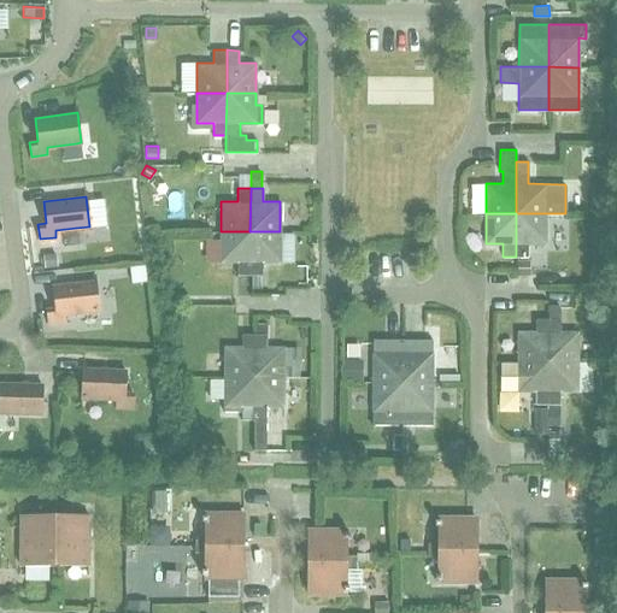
[(516,213),(516,257),(528,257),(528,243),(545,243),(545,213),(516,213)]
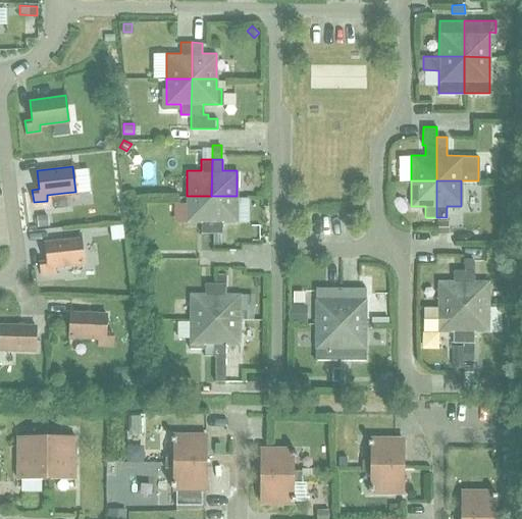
[(211,196),(187,196),(186,220),(201,221),(201,231),(211,231),(211,196)]
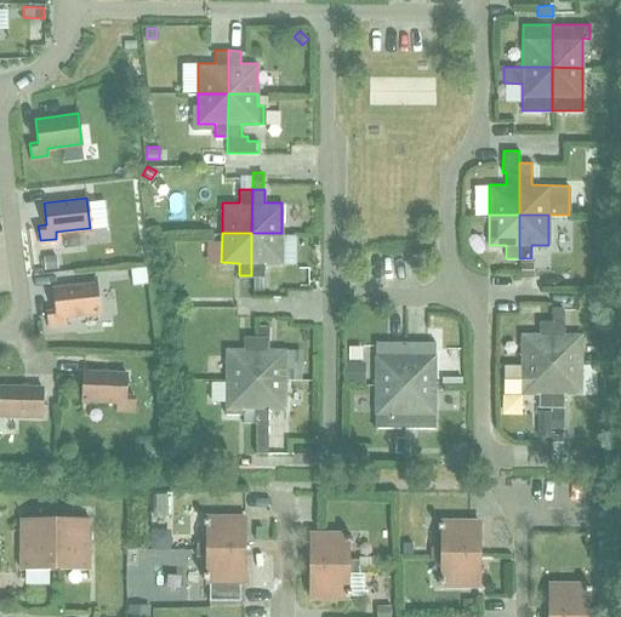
[(281,233),(251,233),(251,275),(254,275),(254,287),(263,287),(263,275),(265,263),(281,263),(281,233)]
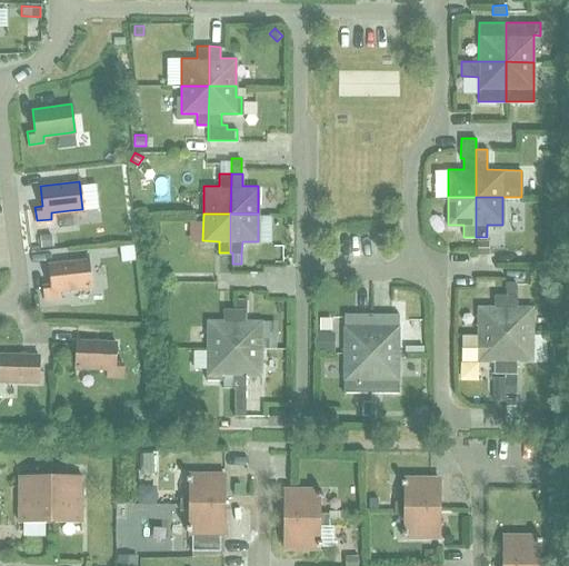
[(50,234),(39,235),(40,246),(51,245),(50,234)]
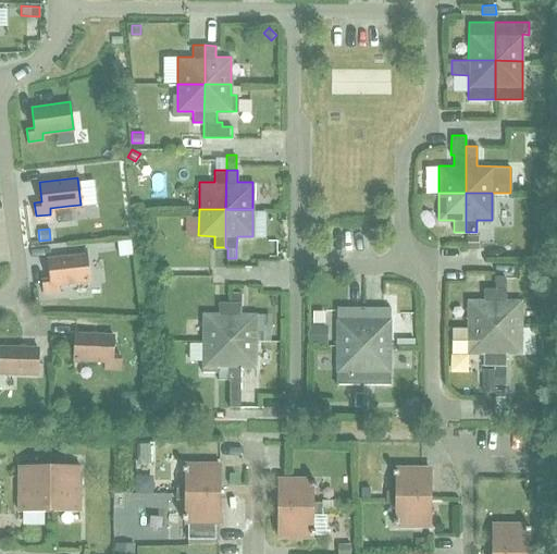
[(477,235),(467,235),(467,249),(477,249),(477,235)]
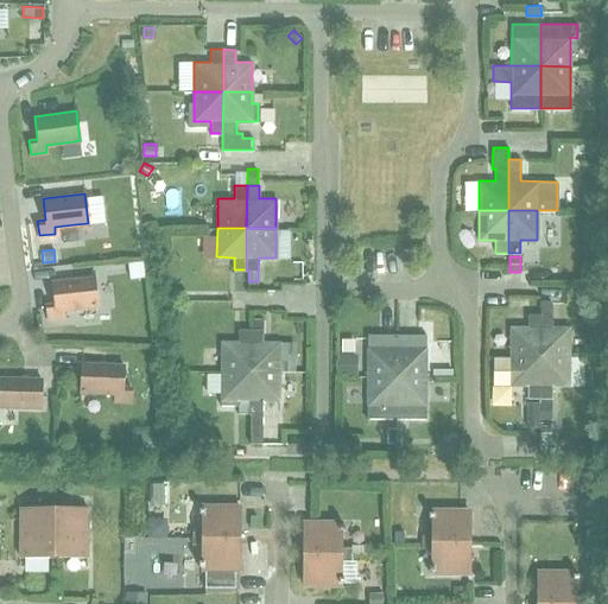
[(63,309),(75,307),(97,305),(94,275),(52,280),(55,303),(46,304),(48,318),(64,316),(63,309)]
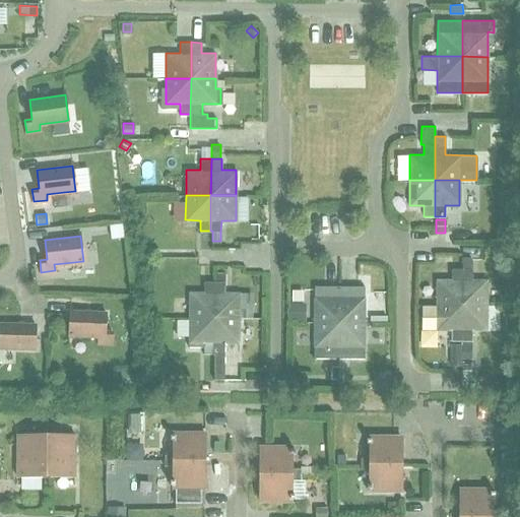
[(471,257),(462,257),(462,267),(471,267),(471,257)]
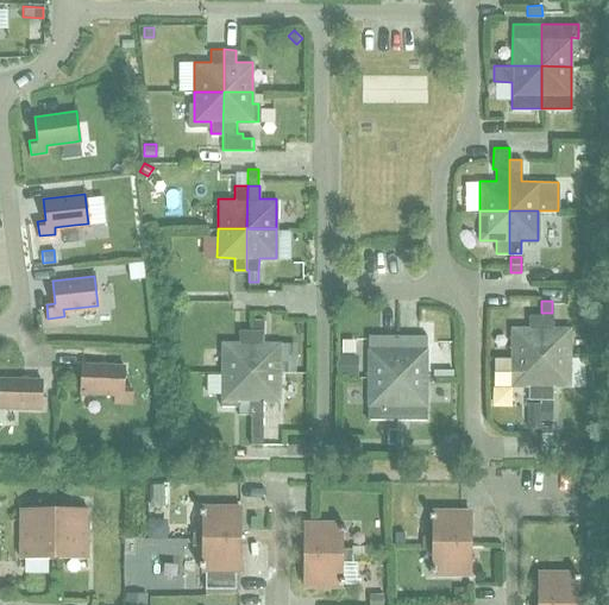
[(540,355),(540,314),(528,314),(528,326),(512,326),(510,355),(540,355)]
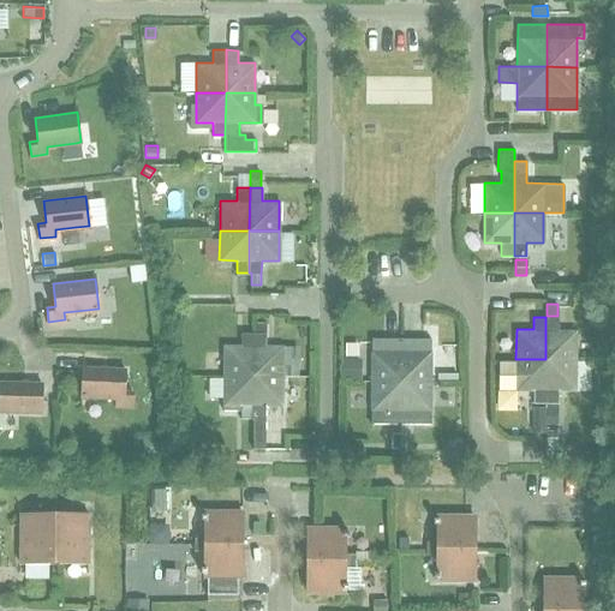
[(559,317),(545,317),(545,359),(575,359),(575,330),(559,330),(559,317)]
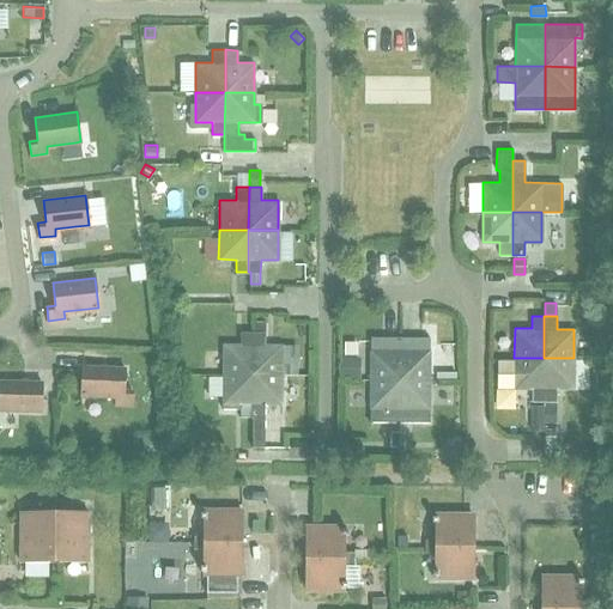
[(255,330),(253,330),(253,373),(281,373),(283,343),(265,343),(265,330),(265,320),(255,320),(255,330)]
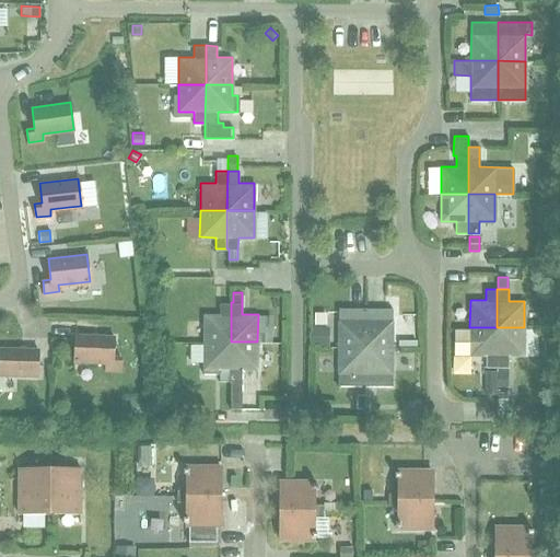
[(231,341),(231,302),(220,302),(219,314),(203,314),(203,341),(231,341)]
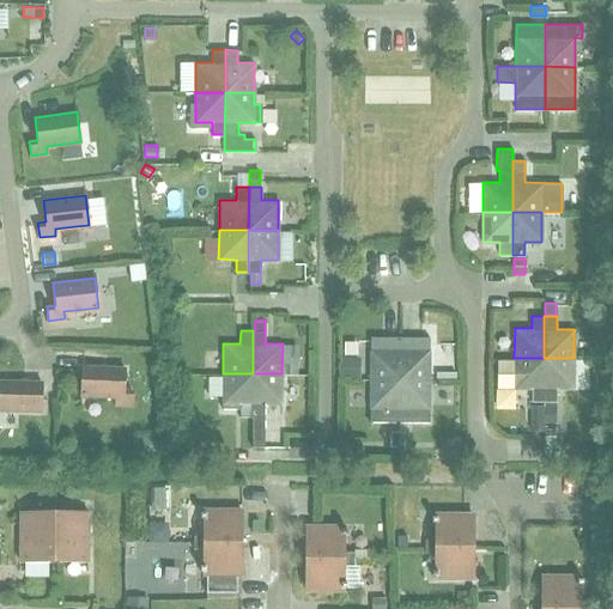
[(400,378),(400,336),(370,336),(370,378),(400,378)]
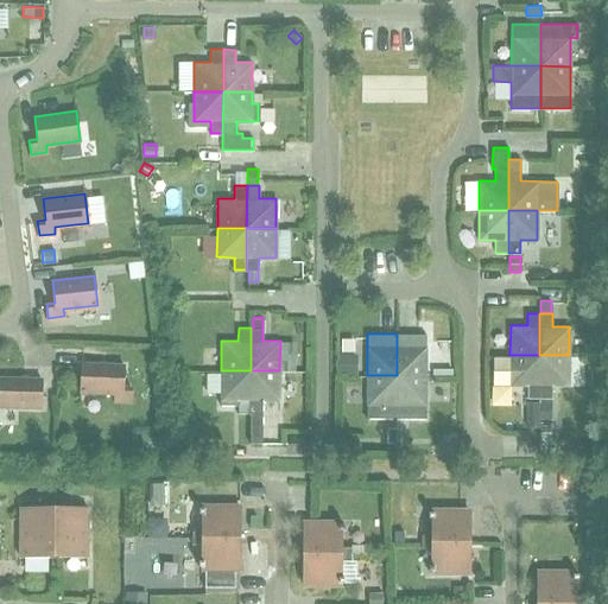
[(397,334),(397,375),(425,376),(426,334),(397,334)]
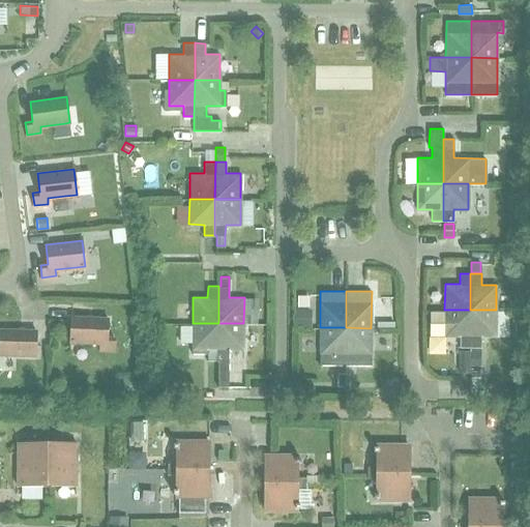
[(311,311),(295,310),(295,327),(311,327),(311,311)]
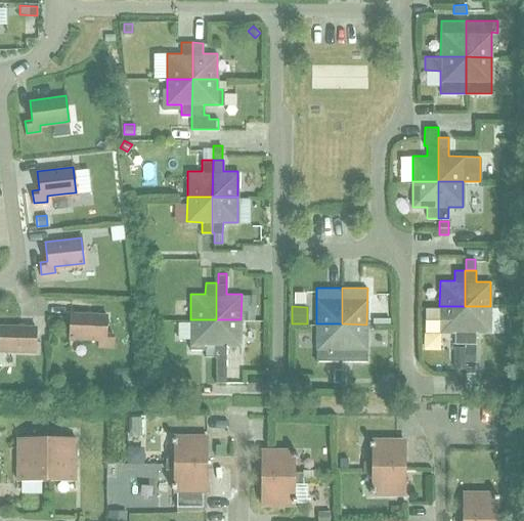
[(439,306),(425,306),(425,331),(439,331),(439,332),(454,332),(454,343),(465,343),(465,306),(439,306)]
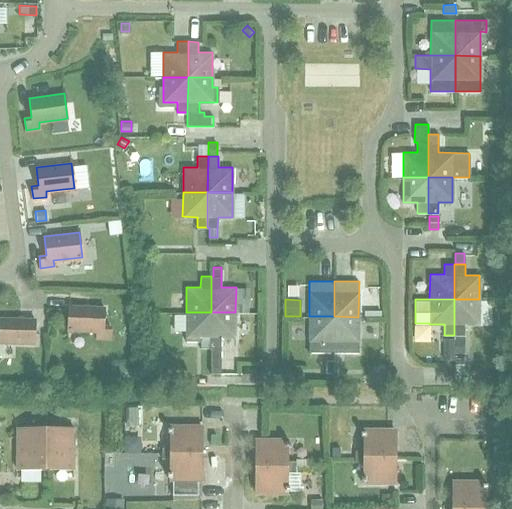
[(479,299),(454,299),(454,335),(464,335),(465,324),(479,324),(479,299)]
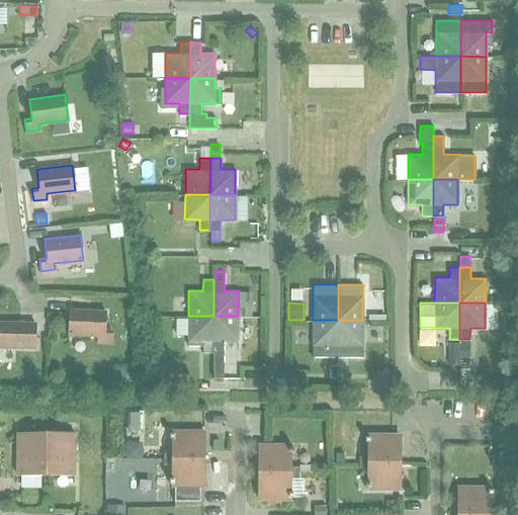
[(70,309),(69,334),(97,335),(97,341),(111,342),(111,329),(104,329),(105,310),(70,309)]
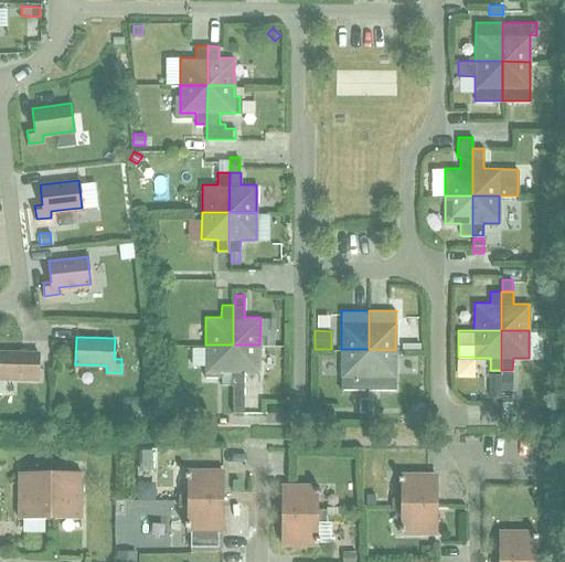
[(233,345),(205,345),(205,372),(221,372),(221,383),(232,383),(233,345)]
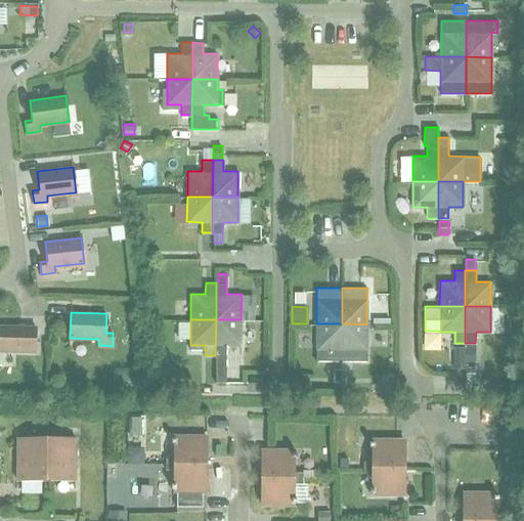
[(241,319),(216,319),(215,355),(215,381),(226,382),(226,345),(241,345),(241,319)]
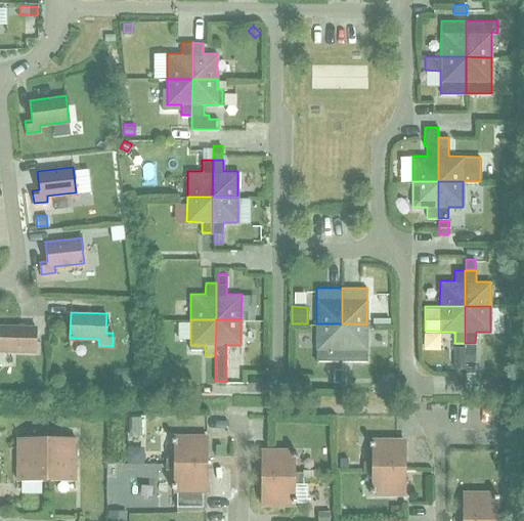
[(36,326),(0,323),(0,350),(35,351),(36,326)]
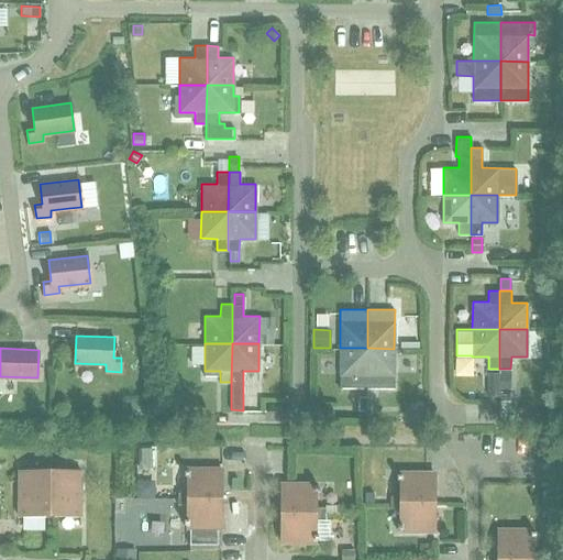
[(367,348),(340,348),(340,387),(366,387),(367,348)]
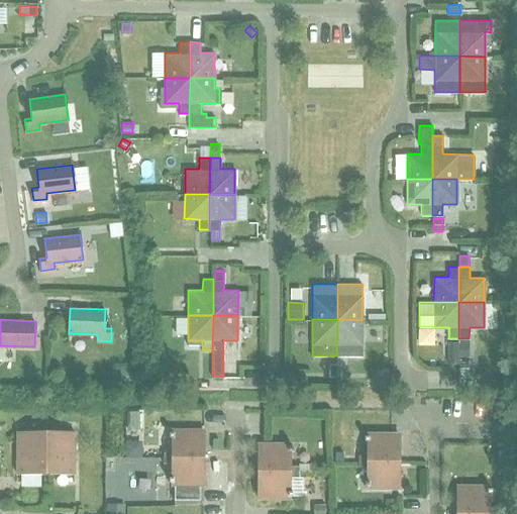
[(337,319),(336,355),(362,355),(362,320),(337,319)]
